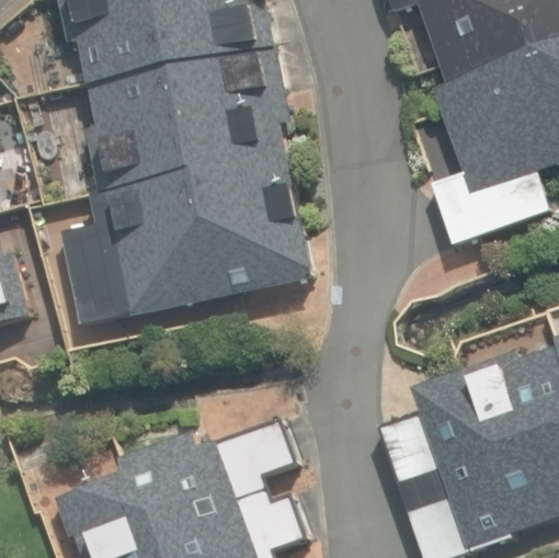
[(65,230),(82,321),(317,276),(264,3),(247,7),(246,0),(59,0),(64,20),(73,18),(94,122),(81,125),(100,224),(65,230)]
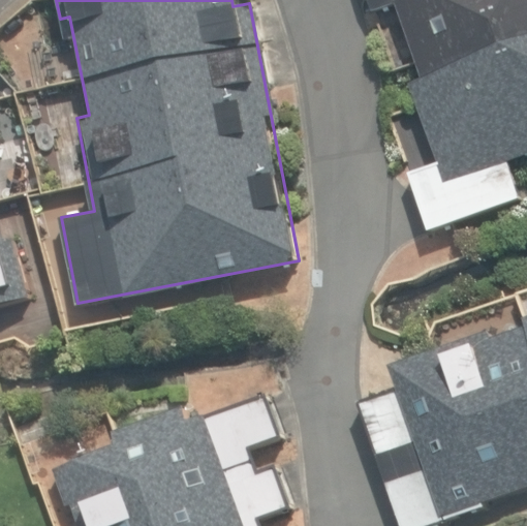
[(365,0),(369,13),(395,5),(417,74),(405,79),(433,162),(405,171),(425,229),(520,198),(505,155),(526,148),(526,0),(365,0)]
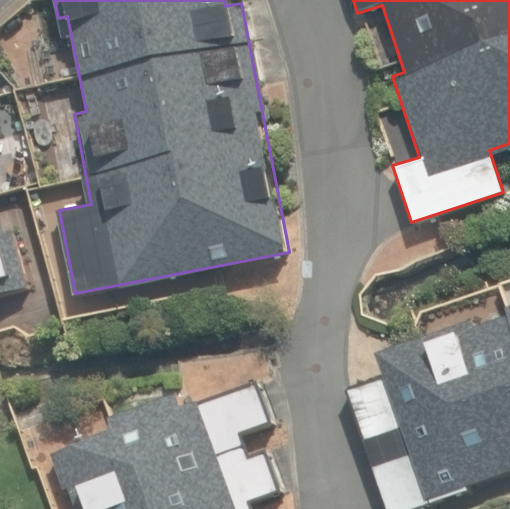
[(0,293),(26,287),(11,230),(1,232),(0,228),(0,293)]
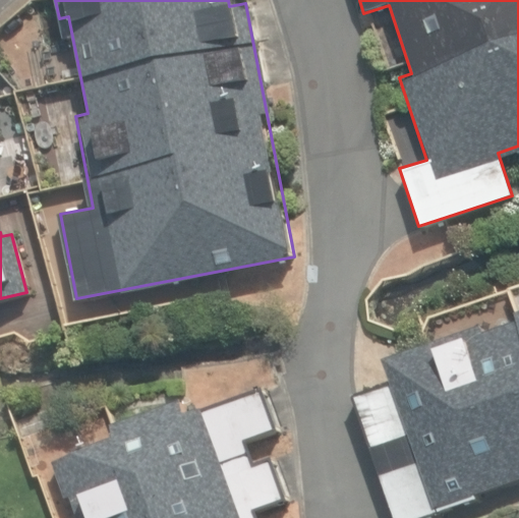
[(518,310),(515,312),(518,319),(486,331),(484,324),(383,362),(390,381),(347,398),(392,517),(426,517),(476,499),(475,496),(518,478),(518,310)]
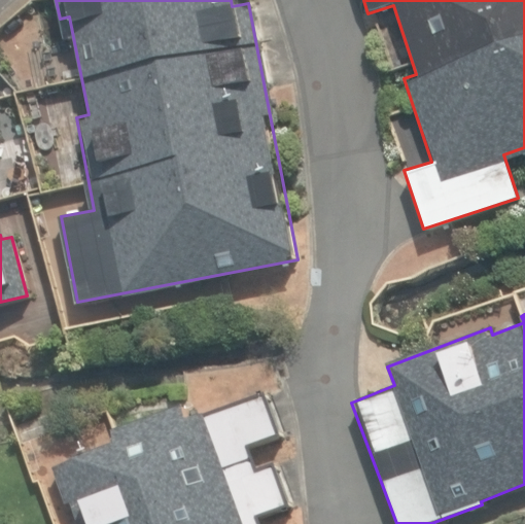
[(121,444),(53,468),(72,523),(259,523),(258,520),(293,508),(277,462),(256,469),(248,448),(277,438),(263,396),(188,422),(181,403),(115,426),(121,444)]
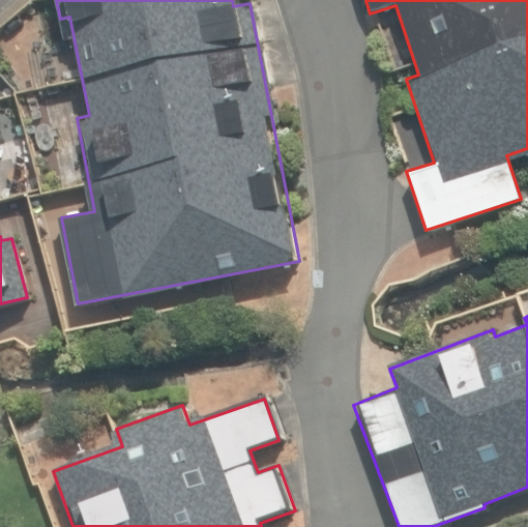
All buildings are outlined.
